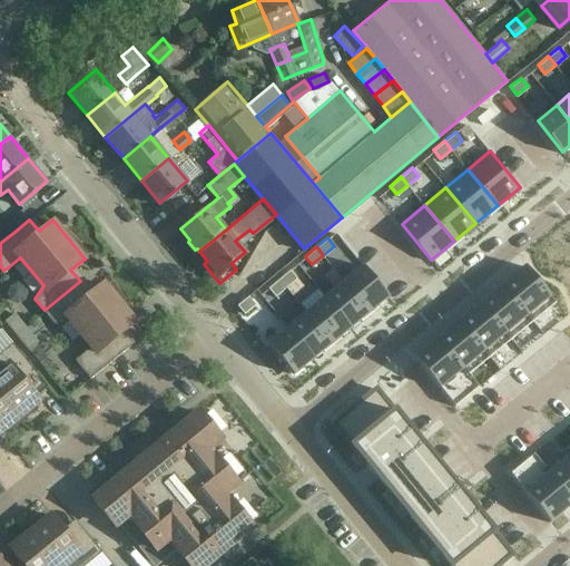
[(363,264),(344,280),(369,311),(389,295),(363,264)]
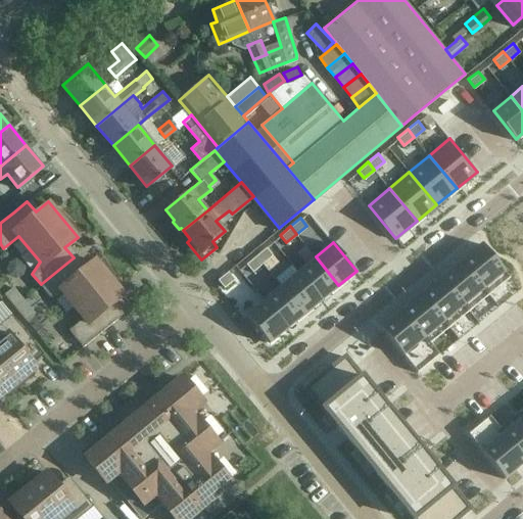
[(482,242),(461,260),(489,293),(510,276),(482,242)]
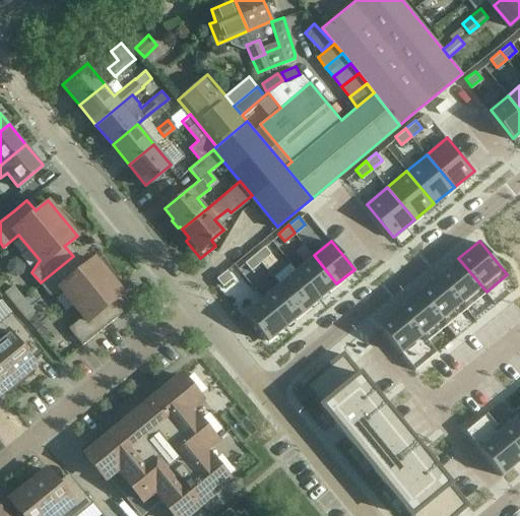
[(264,245),(255,253),(261,260),(271,252),(264,245)]
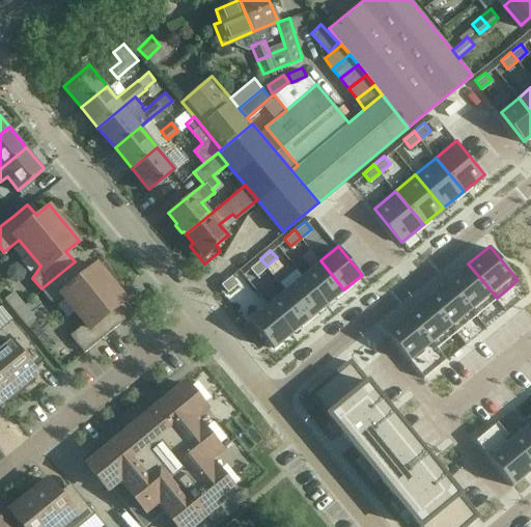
[(260,258),(250,267),(256,275),(267,266),(260,258)]
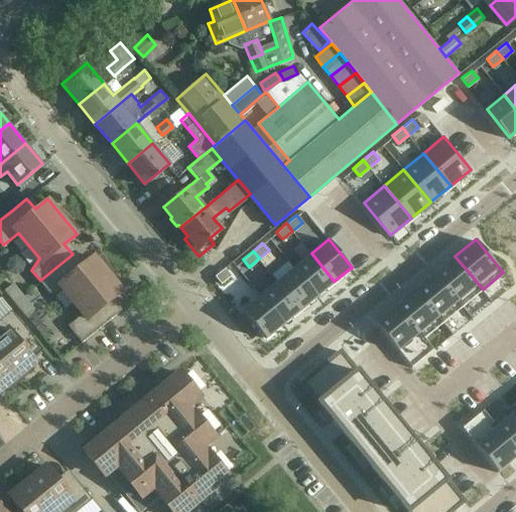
[(311,253),(294,267),(317,295),(334,281),(311,253)]
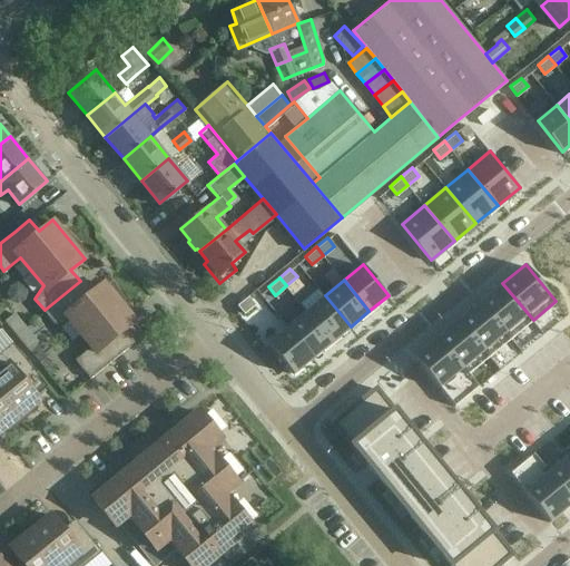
[(80,281),(45,310),(55,322),(68,316),(91,344),(75,358),(90,377),(130,343),(121,332),(135,321),(104,282),(89,293),(80,281)]
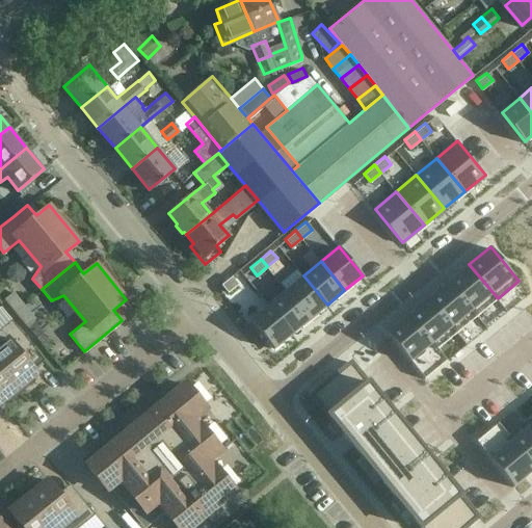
[(469,264),(449,281),(477,315),(498,298),(469,264)]
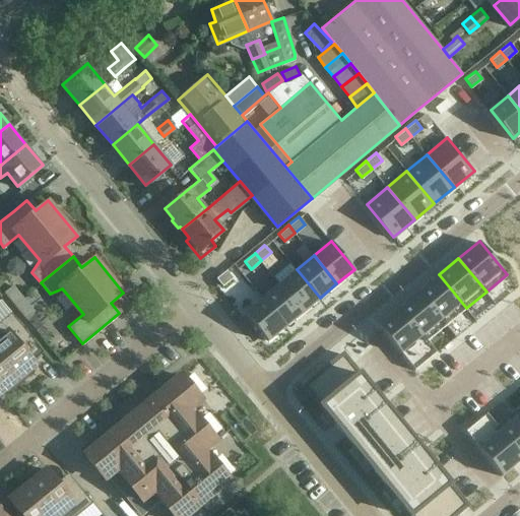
[(217,276),(216,276),(216,277),(222,284),(234,276),(226,268),(217,276)]
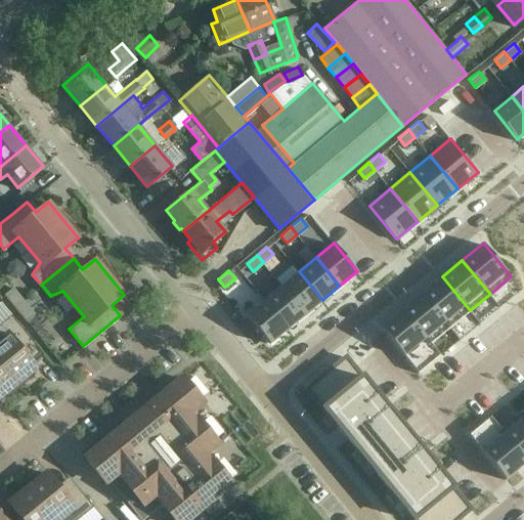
[(299,271),(281,286),(305,314),(322,300),(299,271)]
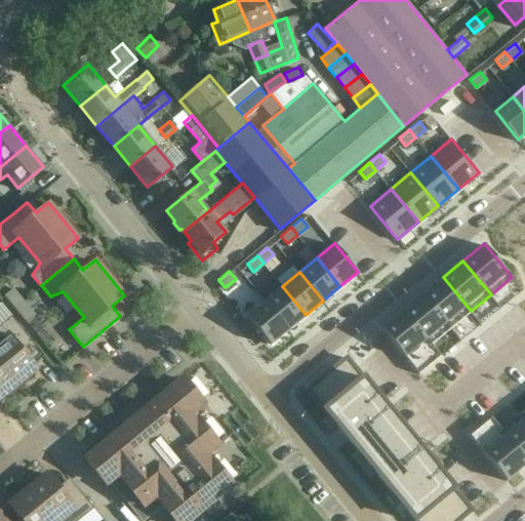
[(443,277),(423,293),(451,327),(471,311),(443,277)]
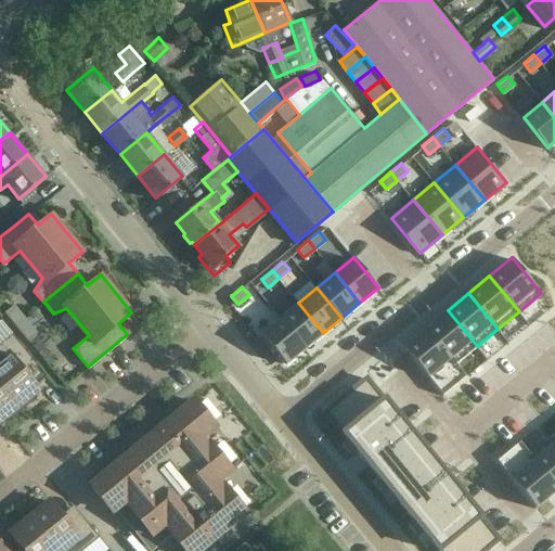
[(16,324),(26,316),(15,303),(4,310),(16,324)]
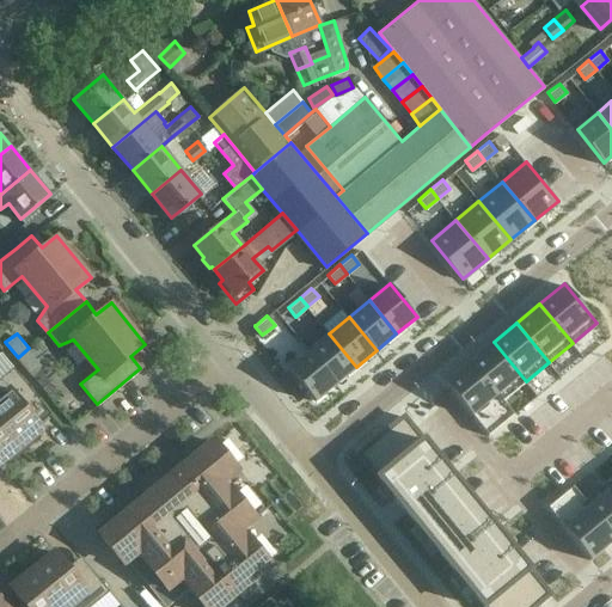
[(329,333),(310,349),(336,382),(356,367),(329,333)]
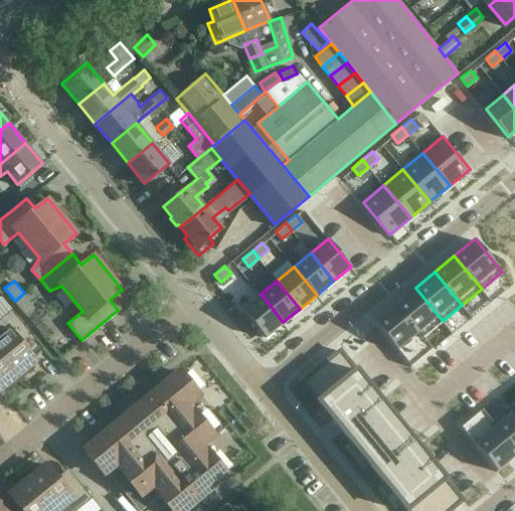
[(415,288),(395,305),(422,337),(423,336),(443,321),(415,288)]
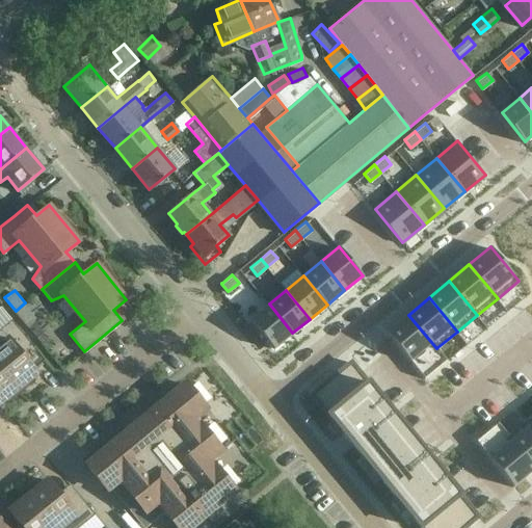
[(25,302),(16,311),(26,324),(35,316),(25,302)]
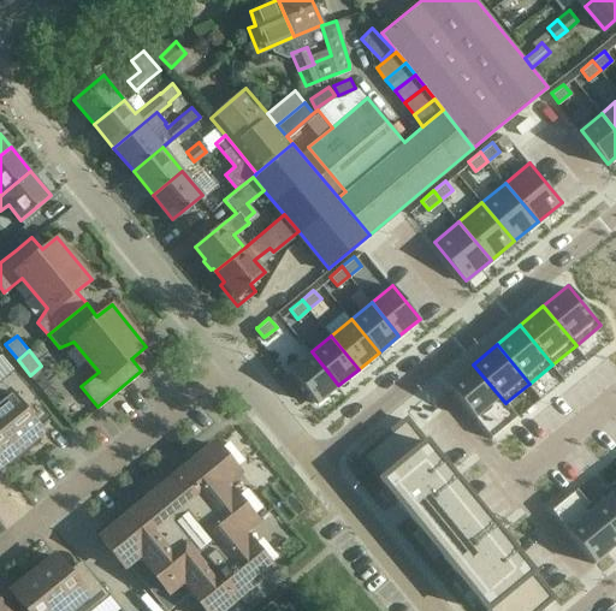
[(312,351),(290,369),(298,379),(307,390),(318,403),(338,385),(312,351)]
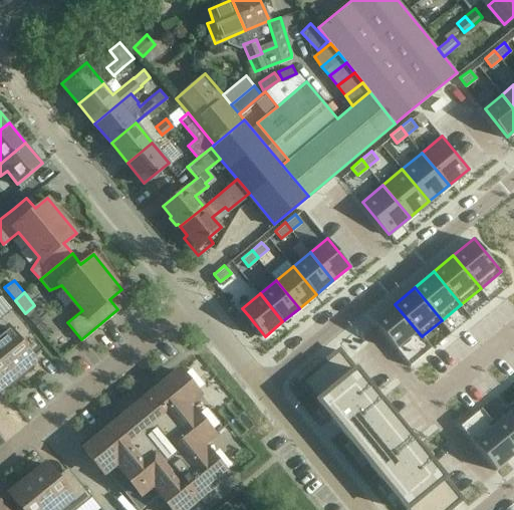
[(395,304),(374,320),(411,364),(432,346),(423,335),(422,336),(395,304)]
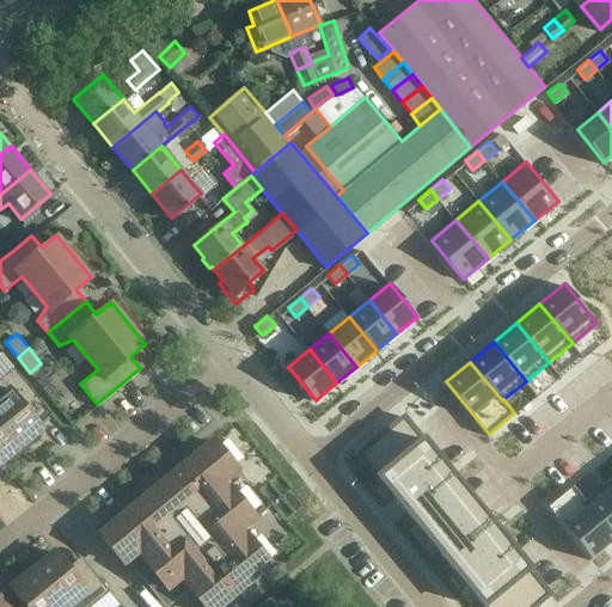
[(0,376),(0,420),(23,448),(38,435),(36,433),(42,427),(19,399),(32,388),(13,367),(0,376)]
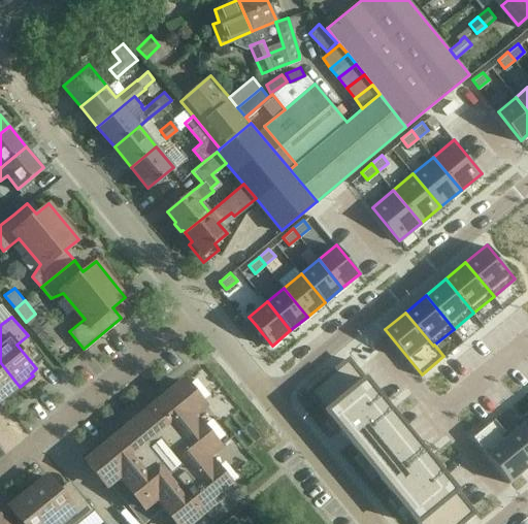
[(367,461),(369,463),(376,472),(387,486),(394,493),(401,502),(403,505),(410,514),(414,518),(418,523),(419,523),(458,523),(474,512),(441,470),(435,475),(376,403),(382,398),(349,358),(309,390),(310,392),(326,412),(331,417),(338,426),(360,452),(367,461)]
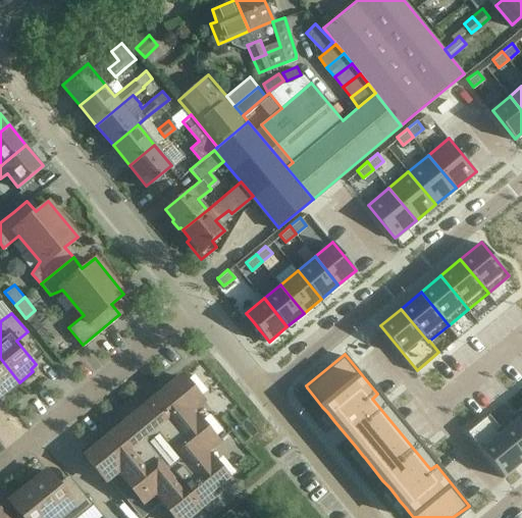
[(0,394),(4,391),(6,394),(19,382),(0,358),(0,394)]
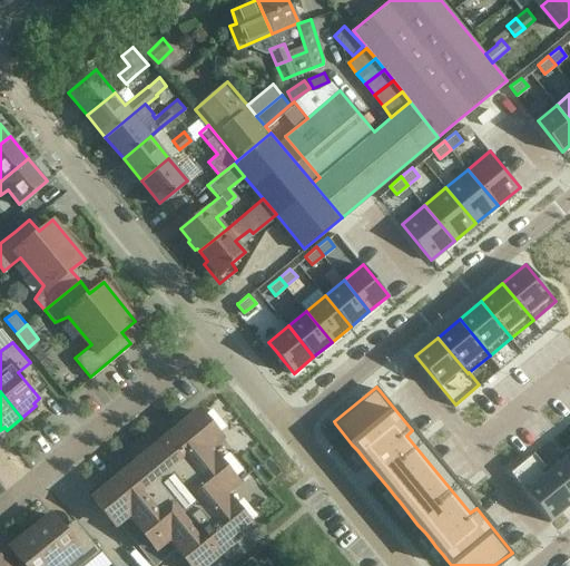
[(190,565),(202,565),(253,525),(231,499),(227,501),(220,494),(237,480),(215,455),(213,457),(206,449),(222,436),(199,410),(94,498),(115,524),(130,511),(137,519),(134,521),(155,547),(170,535),(177,543),(174,545),(190,565)]
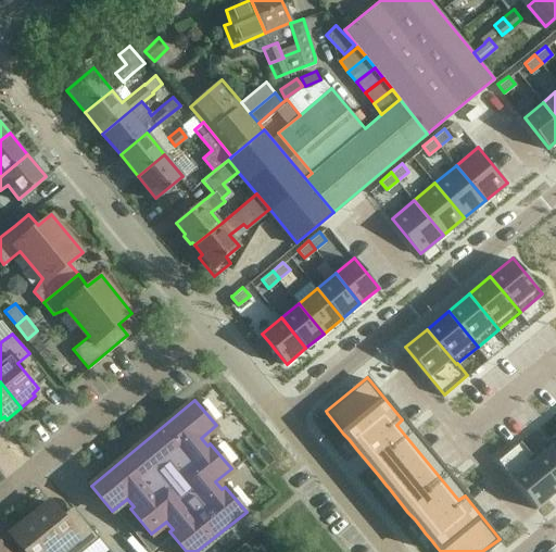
[(531,453),(529,453),(555,486),(555,441),(551,436),(531,453)]
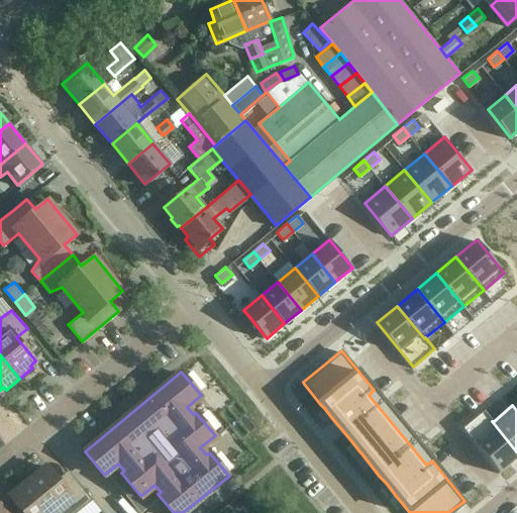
[(484,409),(462,427),(499,472),(516,456),(516,451),(492,421),(494,421),(484,409)]
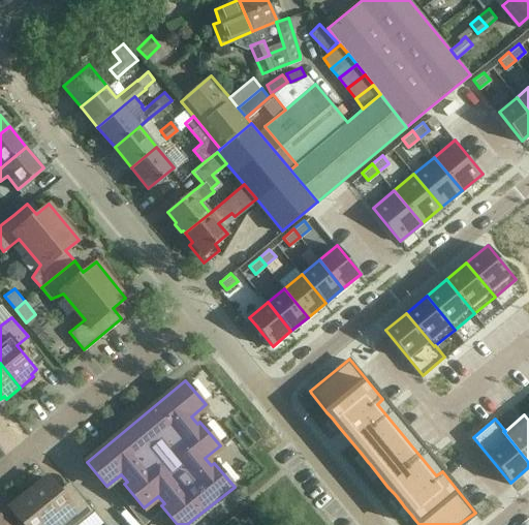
[(455,433),(437,448),(445,457),(463,443),(455,433)]
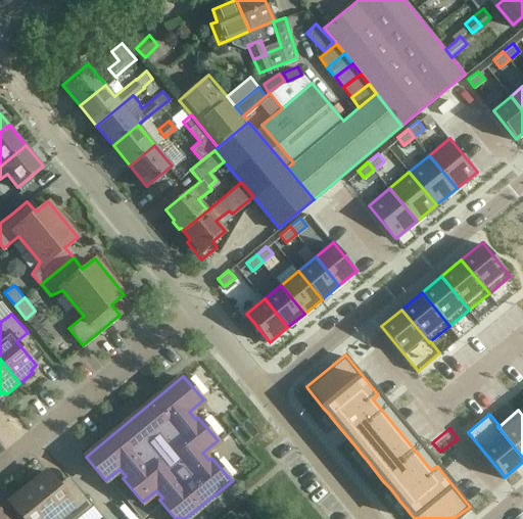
[(55,518),(75,518),(93,505),(78,485),(66,494),(47,470),(28,486),(55,518)]
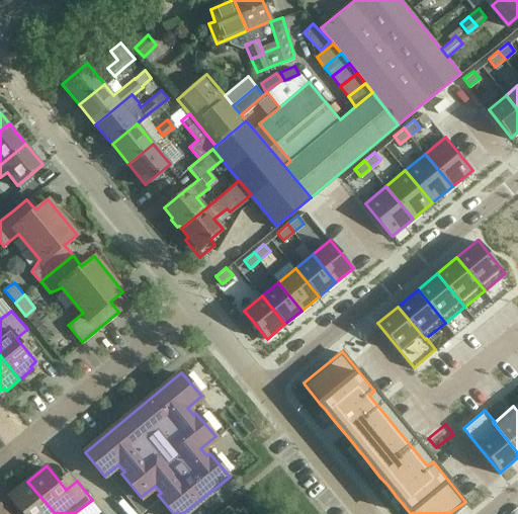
[(55,513),(27,482),(9,496),(23,513),(55,513)]
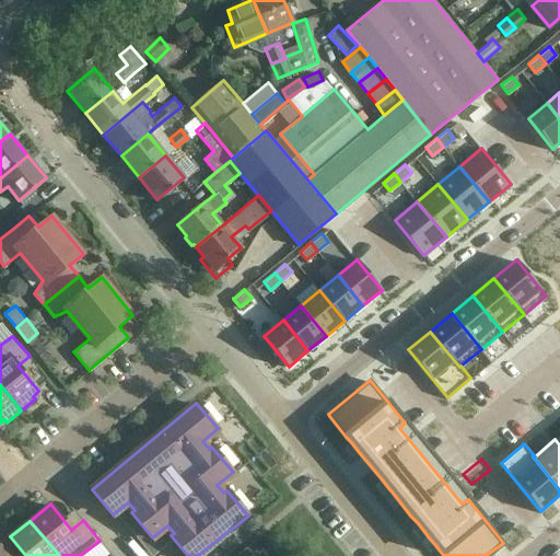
[(235,555),(236,555),(248,555),(253,553),(246,545),(235,555)]
